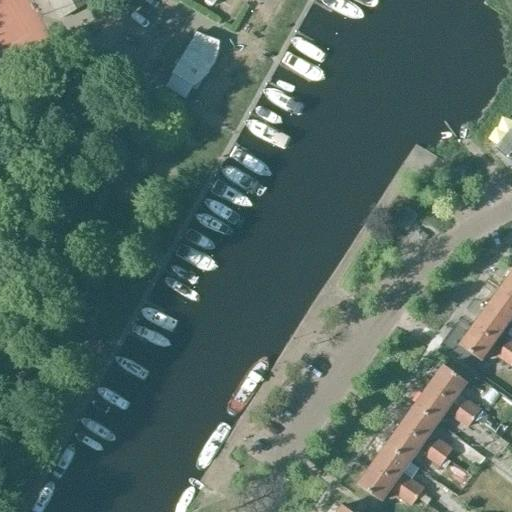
[(47,0),(59,20),(92,1),(91,0),(47,0)]
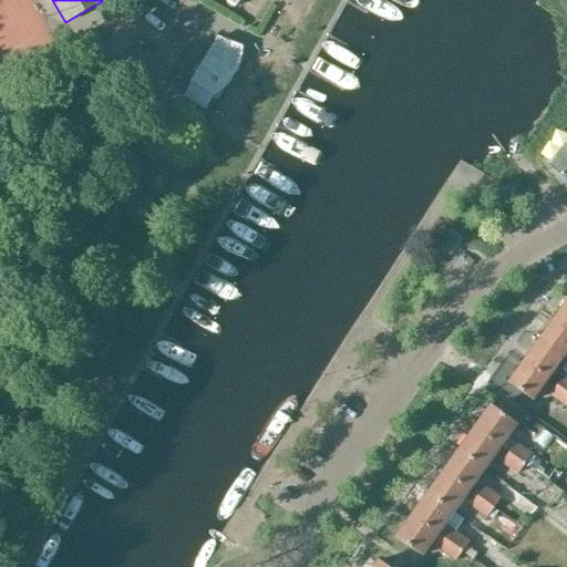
[(224,11),(230,0),(208,0),(208,1),(224,11)]
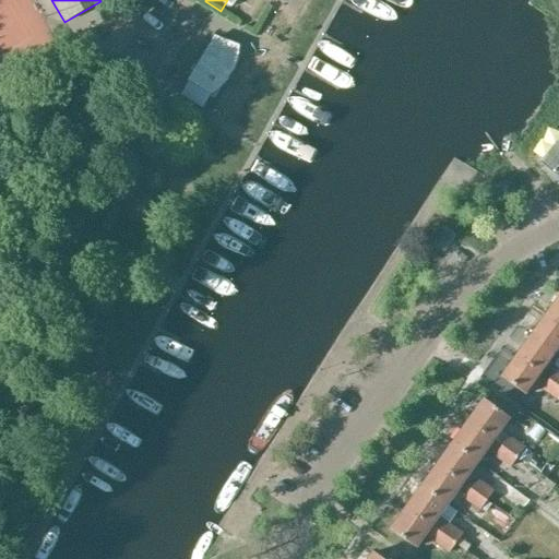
[(188,81),(179,95),(202,108),(211,94),(217,90),(224,84),(228,78),(233,70),(235,62),(237,55),(237,46),(237,45),(236,45),(236,46),(214,38),(188,81)]
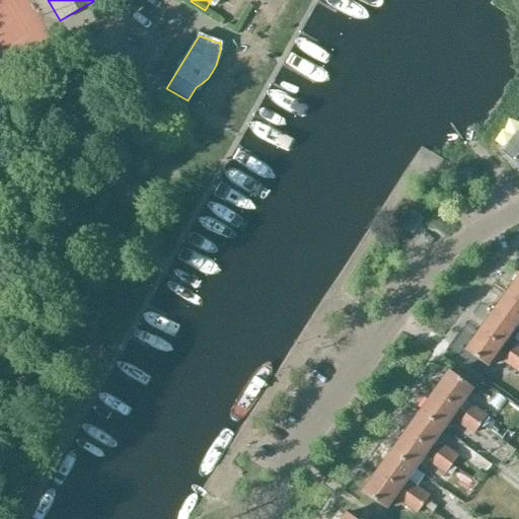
[(518,166),(518,134),(503,154),(518,166)]
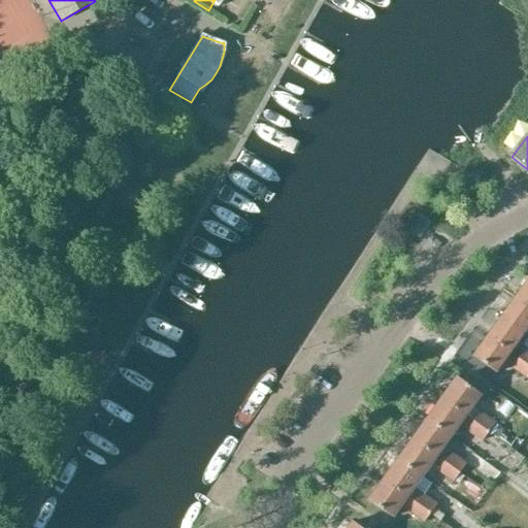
[(527,279),(516,297),(527,305),(527,279)]
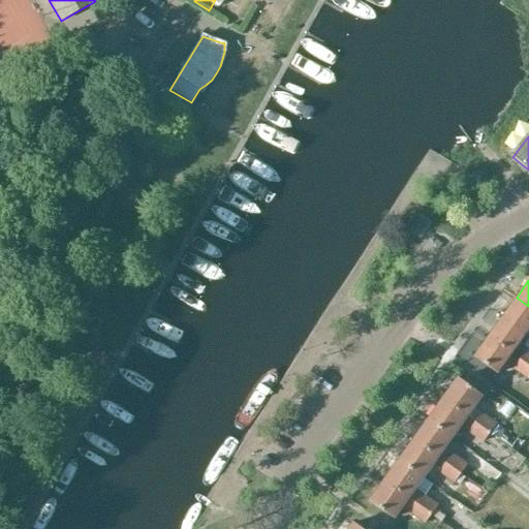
[(502,317),(526,334),(528,329),(528,306),(517,298),(502,317)]
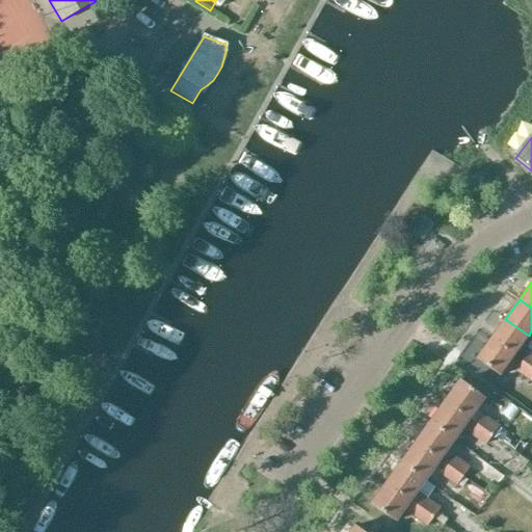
[(490,340),(514,356),(529,336),(505,319),(490,340)]
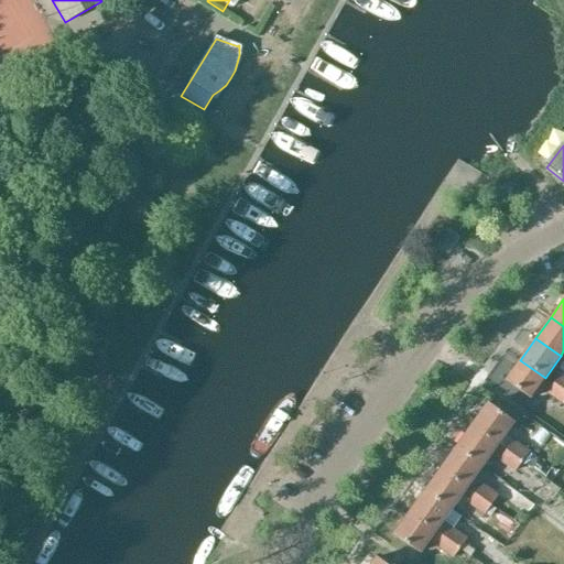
[(545,378),(520,360),(506,380),(531,398),(545,378)]
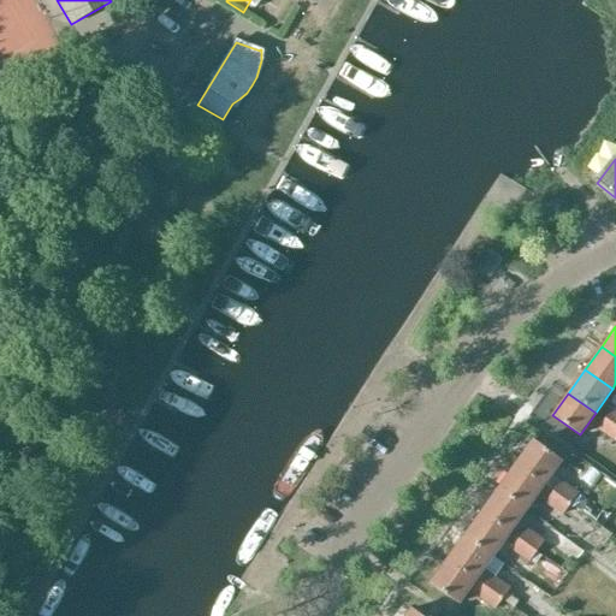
[(605,420),(615,427),(615,413),(611,410),(605,420)]
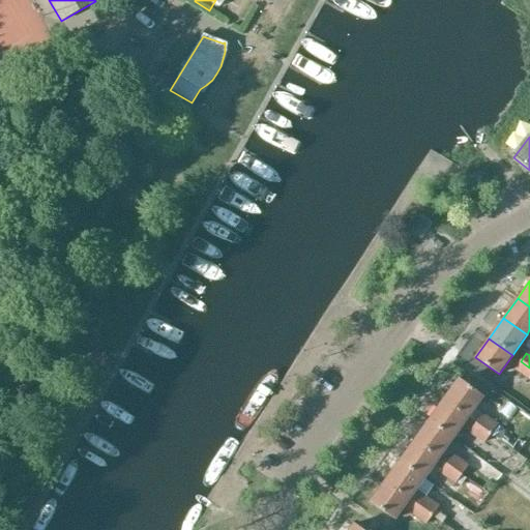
[(529,371),(529,367),(521,361),(514,370),(526,378),(529,371)]
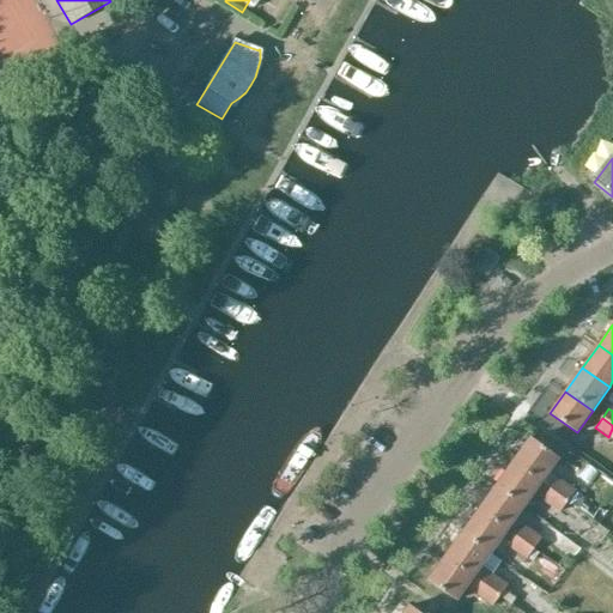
[(532,438),(515,462),(541,483),(559,459),(532,438)]
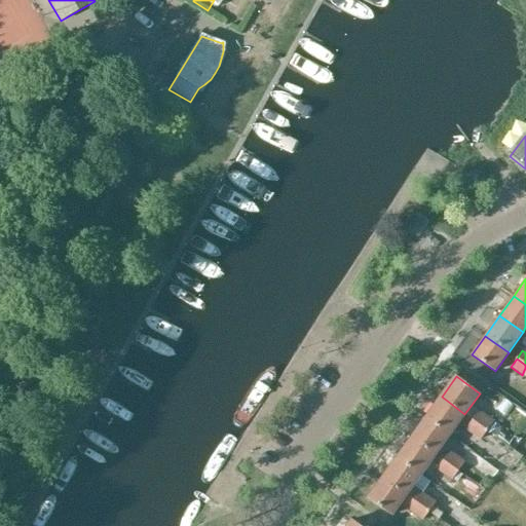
[(442,397),(426,417),(450,435),(457,424),(465,430),(479,441),(481,439),(487,429),(484,427),(473,419),(464,414),(442,397)]
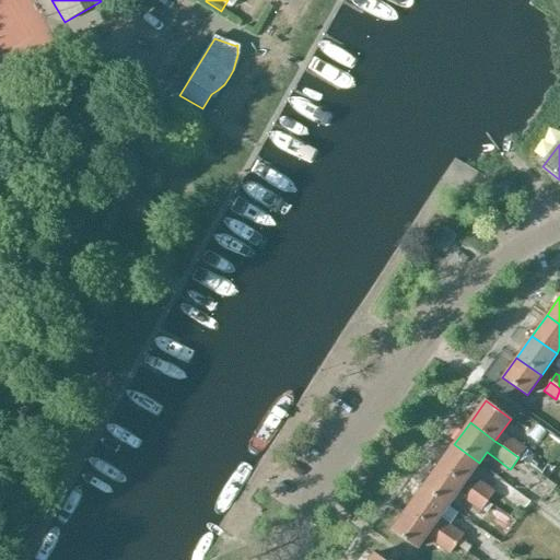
[(509,440),(503,446),(515,455),(518,457),(525,450),(510,438),(509,440)]
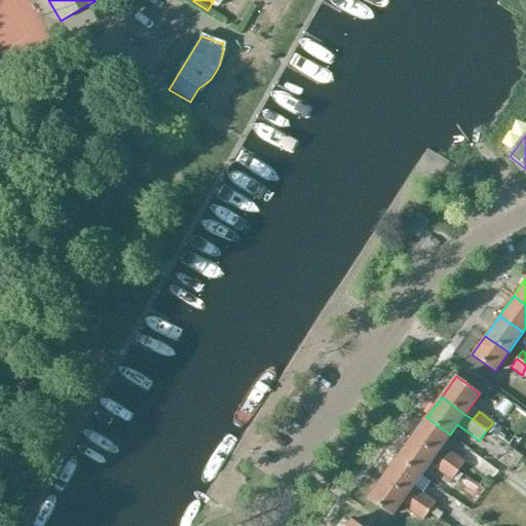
[(426,417),(412,438),(436,454),(450,435),(426,417)]
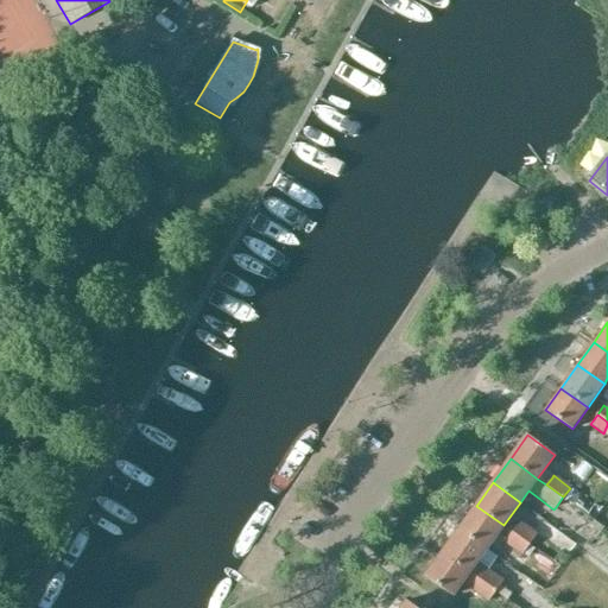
[(476,506),(460,530),(486,549),(504,525),(476,506)]
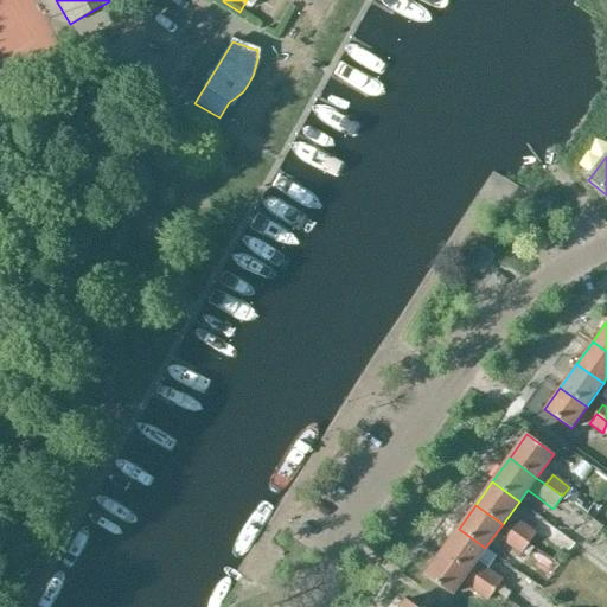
[(518,523),(512,531),(525,541),(528,543),(535,534),(518,522),(518,523)]
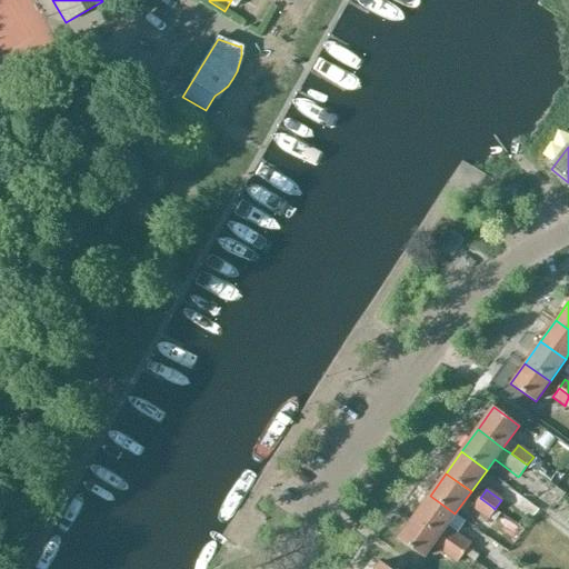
[(430,496),(413,518),(460,551),(463,553),(467,548),(470,543),(446,526),(455,513),(430,496)]
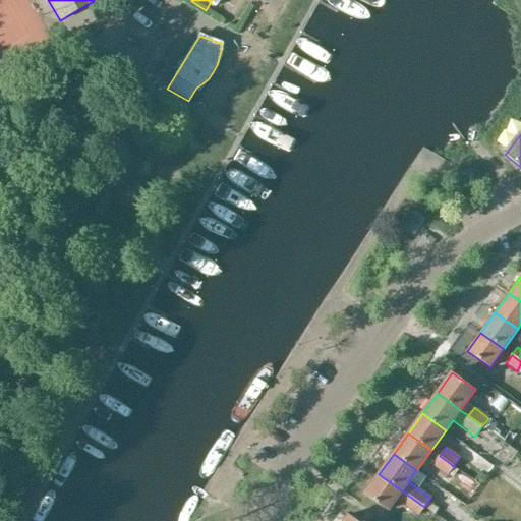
[(433,464),(432,465),(447,475),(453,466),(451,464),(440,456),(433,464)]
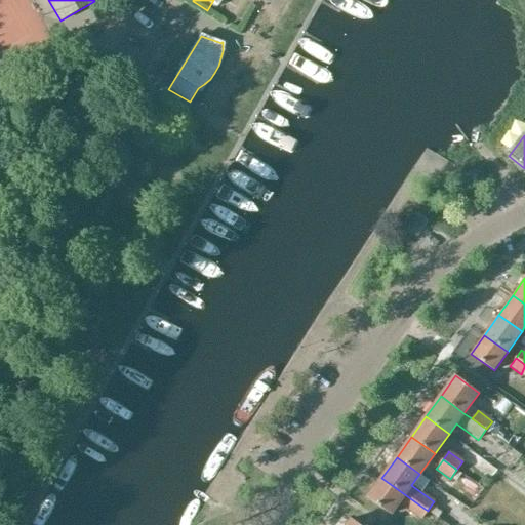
[(381,478),(367,498),(391,515),(398,505),(406,511),(420,521),(428,511),(425,509),(381,478)]
